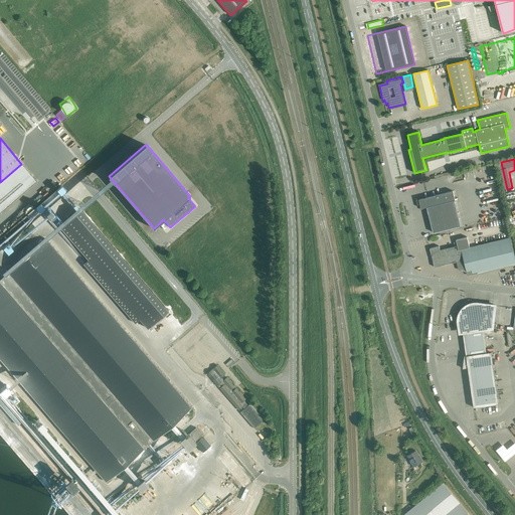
[(514,190),(506,193),(507,199),(514,197),(514,190)]
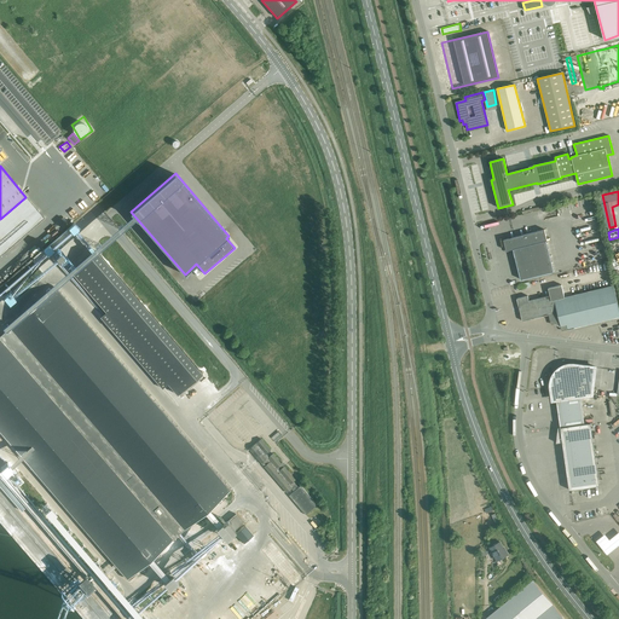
[(513,249),(521,279),(554,272),(547,241),(548,241),(544,230),(503,239),(505,248),(507,250),(509,250),(513,249)]
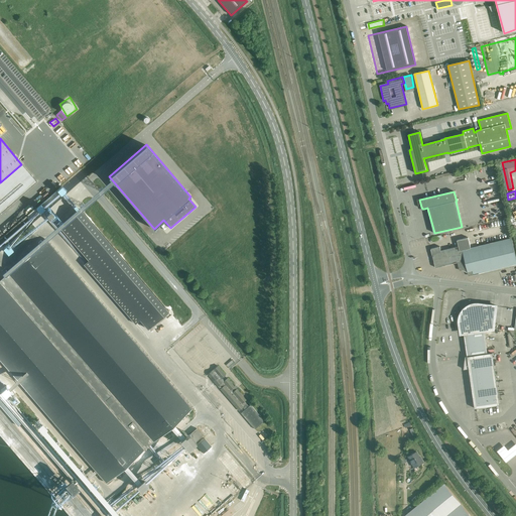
[(44,211),(56,224),(60,221),(49,207),(44,211)]
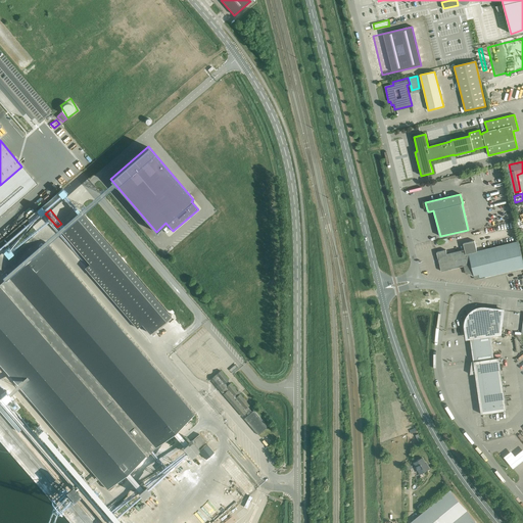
[(142,324),(150,333),(171,316),(83,214),(62,231),(90,264),(85,268),(137,328),(142,324)]
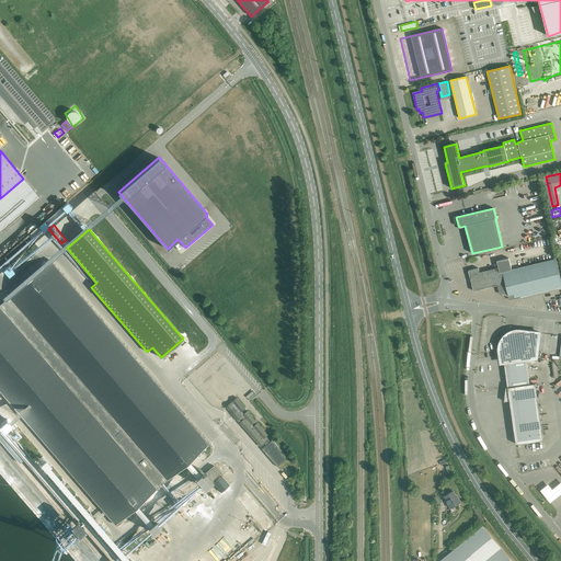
[(18,248),(1,265),(12,275),(39,248),(34,242),(23,253),(18,248)]
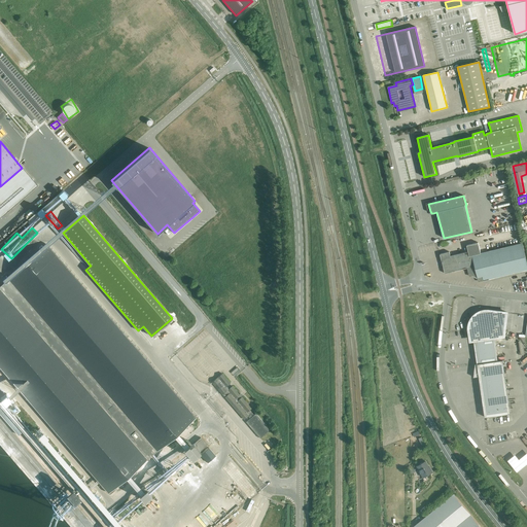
[(445,274),(467,268),(468,272),(483,281),(526,270),(526,262),(522,243),(481,253),(478,243),(466,245),(468,251),(450,256),(449,252),(441,254),(445,274)]
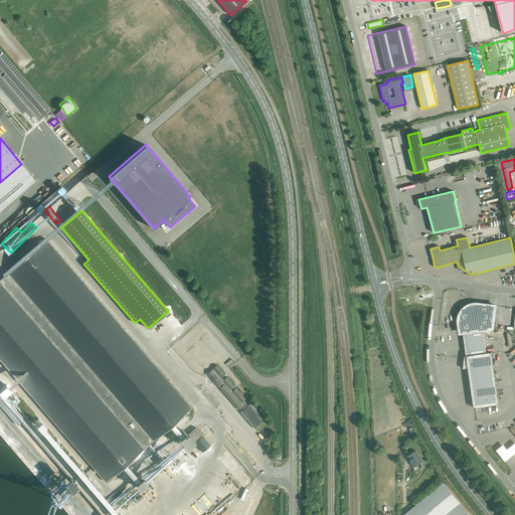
[(0,359),(16,379),(106,482),(192,407),(47,239),(0,280),(0,359)]
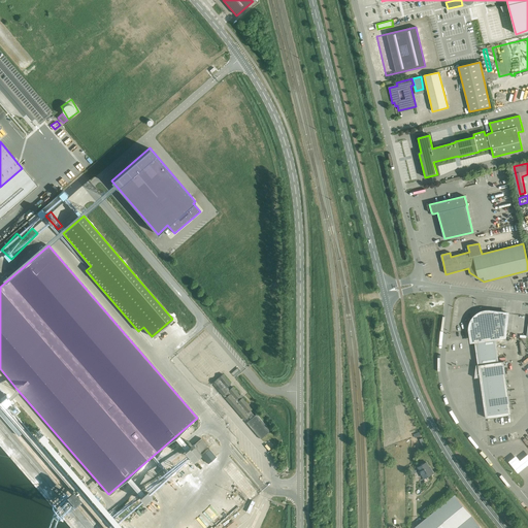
[(505,337),(507,314),(488,310),(482,311),(477,314),(474,317),(471,321),(470,323),(470,328),(470,330),(470,335),(473,334),(474,336),(472,336),(473,339),(474,339),(477,365),(476,365),(475,377),(480,376),(483,394),(486,418),(512,415),(504,361),(499,362),(495,338),(505,337)]
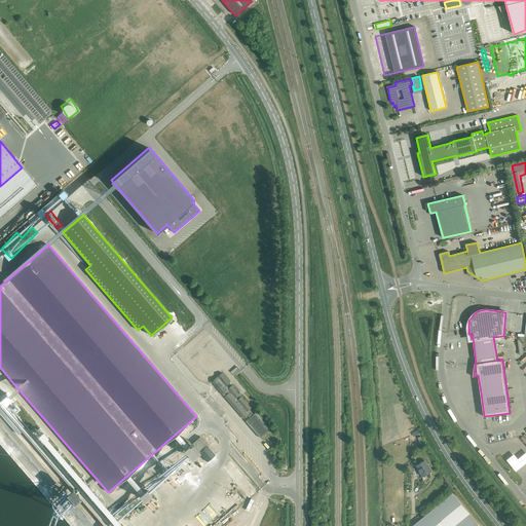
[(237,366),(231,371),(235,375),(241,370),(237,366)]
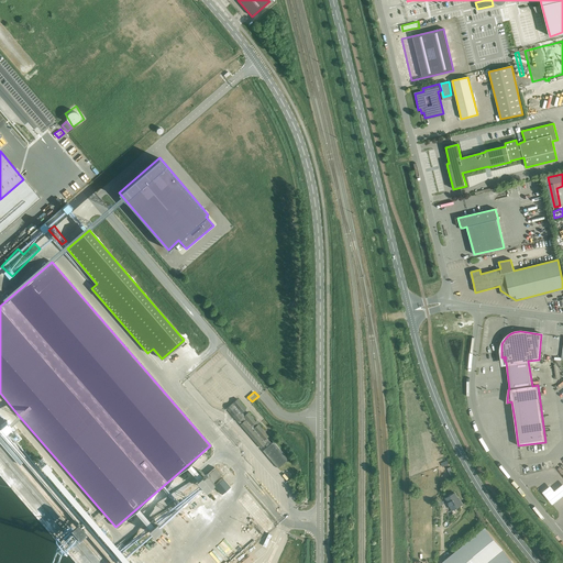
[(269,444),(265,439),(268,437),(247,412),(245,416),(242,412),(246,409),(238,399),(227,408),(238,421),(261,449),(265,444),(267,446),(263,451),(278,468),(288,459),(273,442),(269,444)]
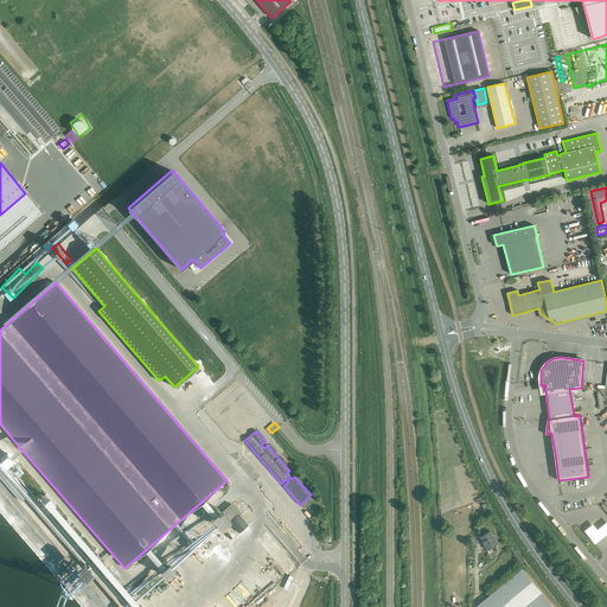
[(2,459),(11,468),(20,461),(12,451),(2,459)]
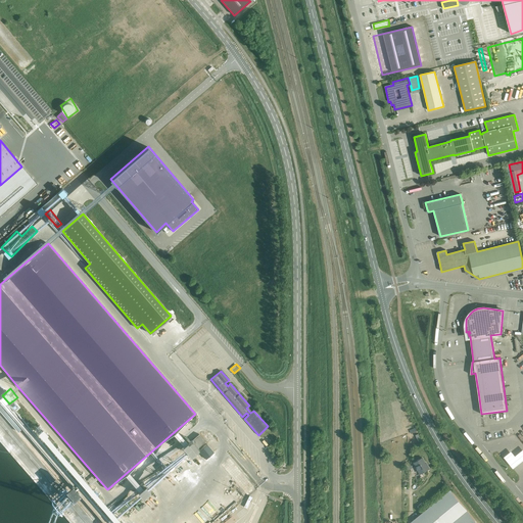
[(513,427),(504,430),(506,437),(515,434),(513,427)]
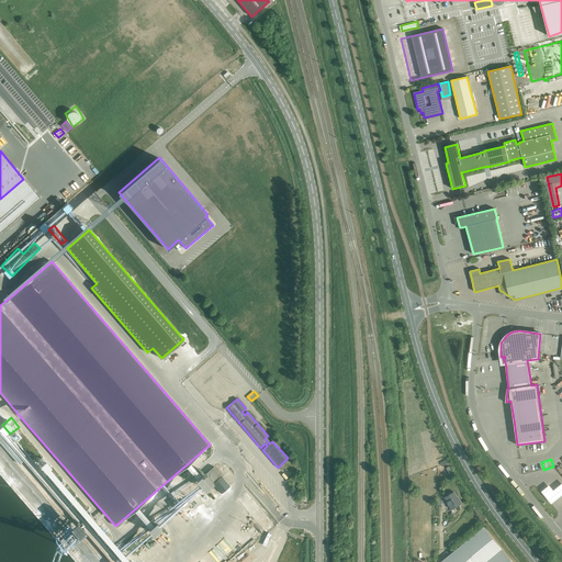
[(216,479),(223,473),(214,465),(200,479),(210,489),(218,480),(216,479)]
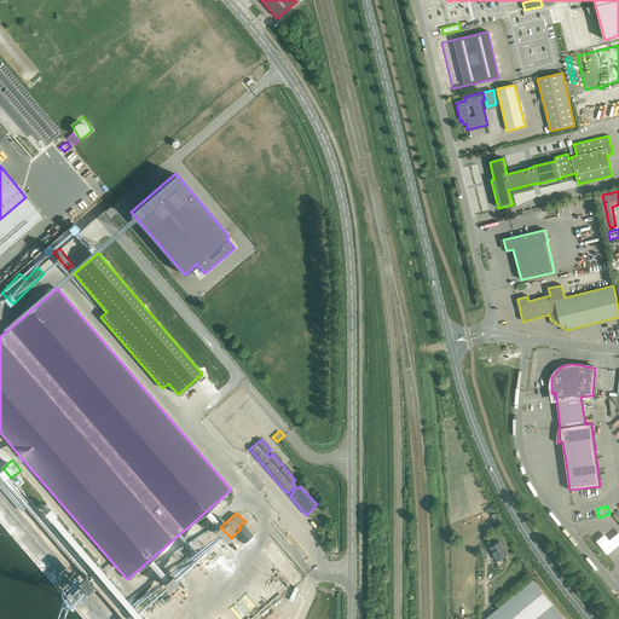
[(236,534),(244,544),(254,536),(246,526),(236,534)]
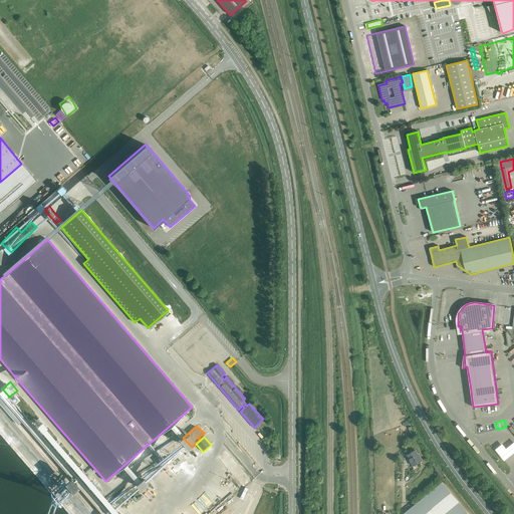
[(494,450),(504,461),(513,453),(513,442),(506,449),(502,444),(494,450)]
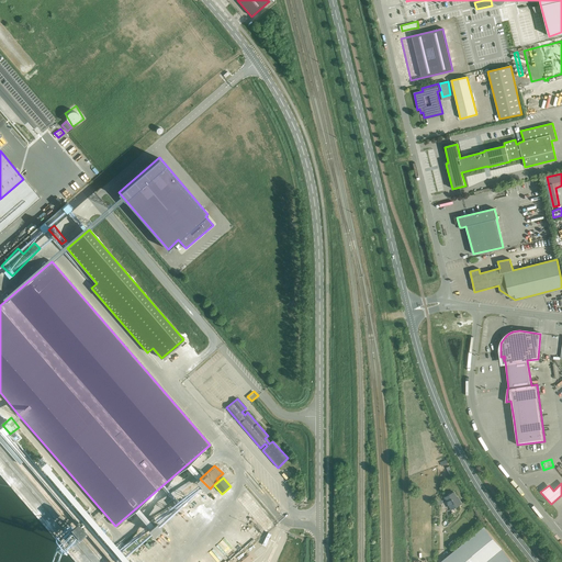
[(447,502),(451,509),(461,504),(458,498),(457,498),(453,493),(446,497),(448,501),(447,502)]
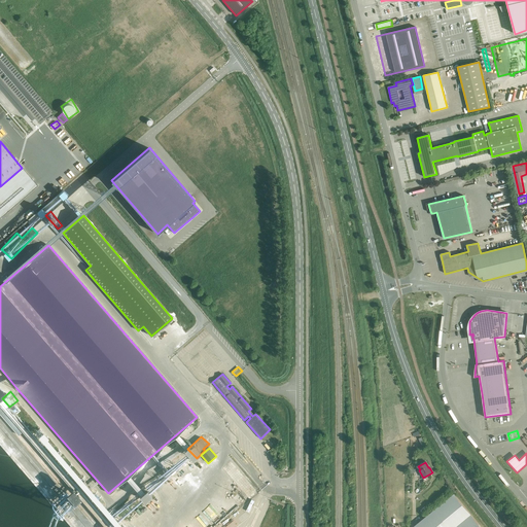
[(141,491),(148,501),(173,484),(170,481),(173,479),(171,476),(179,470),(176,466),(141,491)]
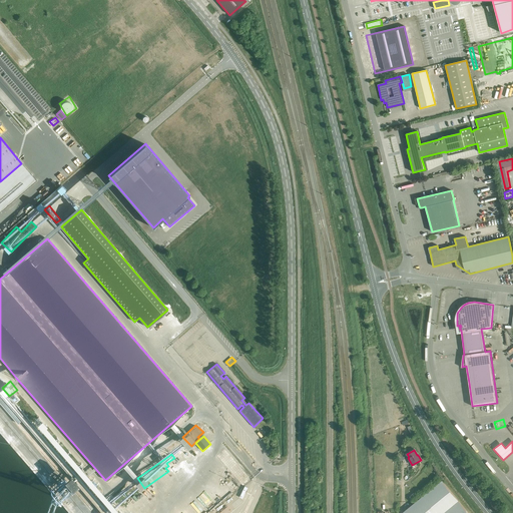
[(468,512),(442,481),(403,512),(468,512)]
